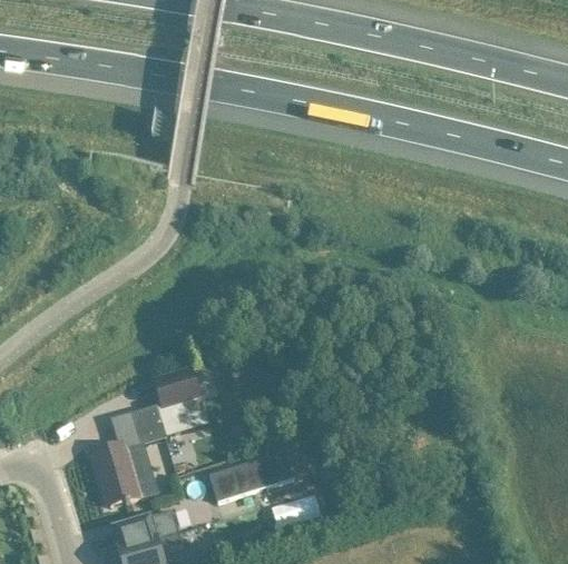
[(191,367),(153,378),(160,406),(158,407),(166,434),(206,422),(198,396),(191,367)]
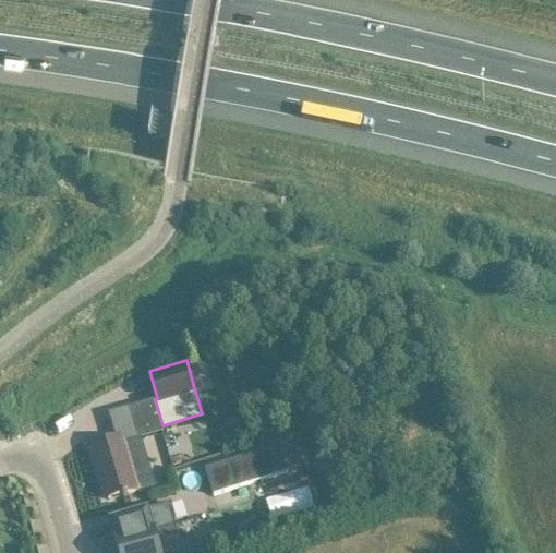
[(115,434),(85,442),(94,471),(98,470),(106,495),(120,491),(121,493),(125,492),(124,490),(140,485),(125,439),(141,433),(162,427),(162,425),(155,399),(154,396),(108,410),(115,434)]
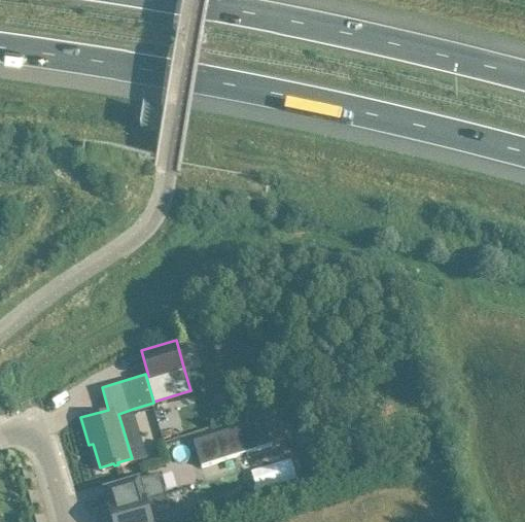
[(200,464),(270,442),(261,417),(191,439),(200,464)]
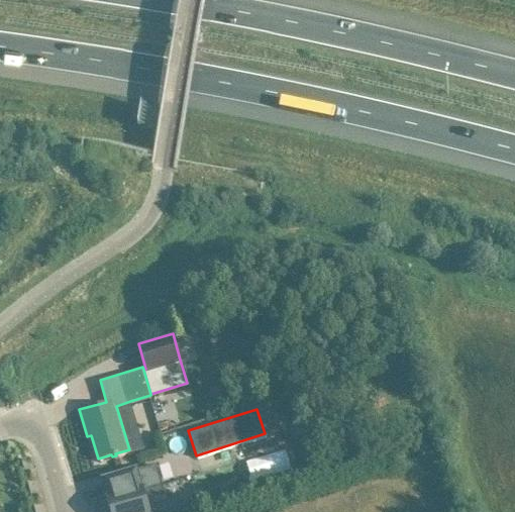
[(155,463),(99,479),(105,498),(109,511),(146,511),(143,500),(164,494),(161,482),(155,463)]
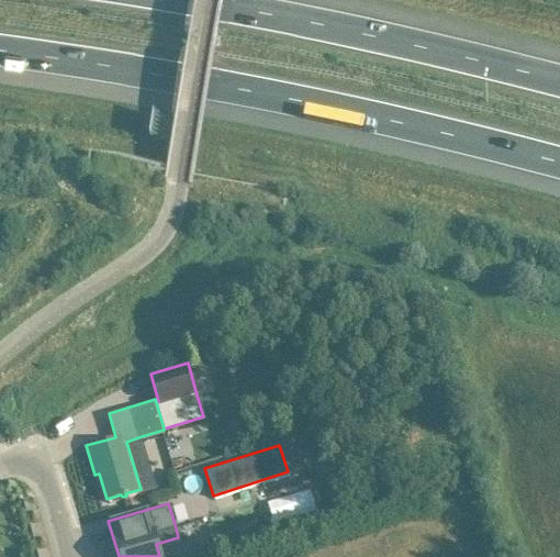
[(208,556),(205,545),(168,556),(208,556)]
